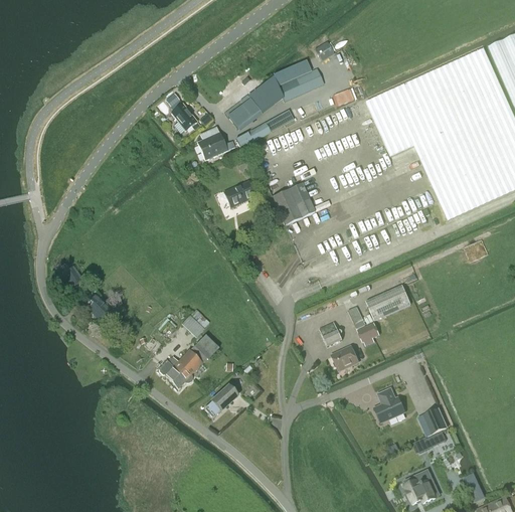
[(514,33),(488,45),(514,108),(514,33)]
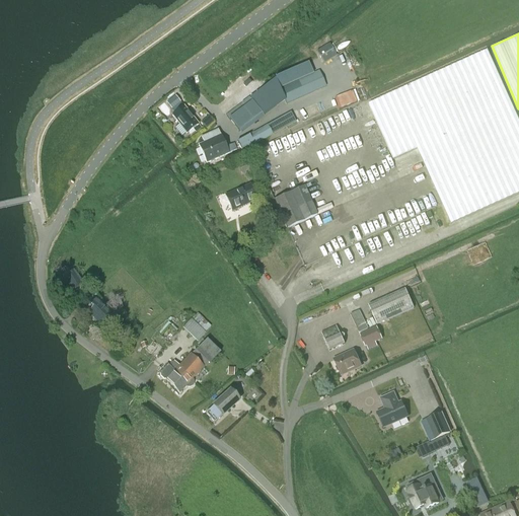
[(323,60),(337,53),(329,41),(316,49),(323,60)]
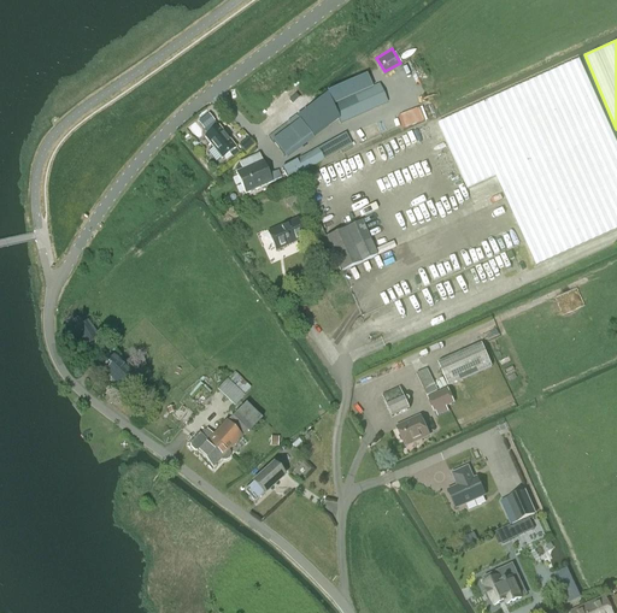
[(616,141),(579,58),(438,122),(466,187),(495,174),(536,264),(616,227),(616,141)]
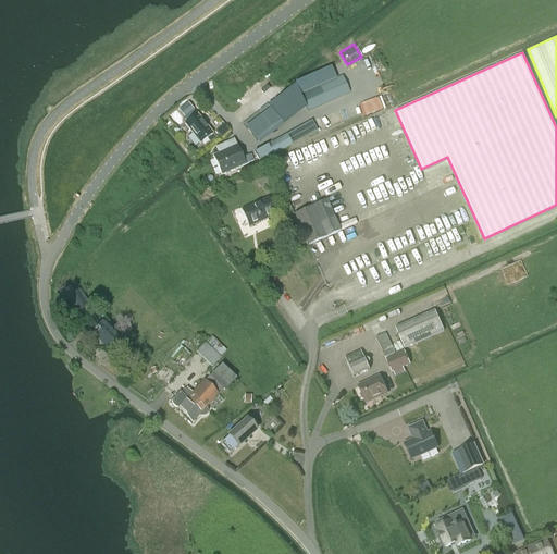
[(299,108),(306,105),(308,109),(349,90),(342,74),(336,76),(331,64),(295,81),(297,87),(291,90),(273,103),(269,99),(243,121),(246,124),(259,142),(283,123),(281,120),(298,107),(299,108)]
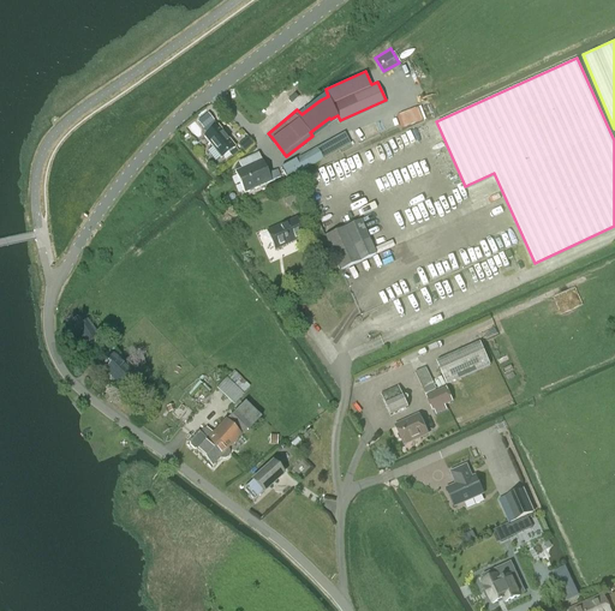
[(208,111),(197,119),(203,126),(214,118),(208,111)]
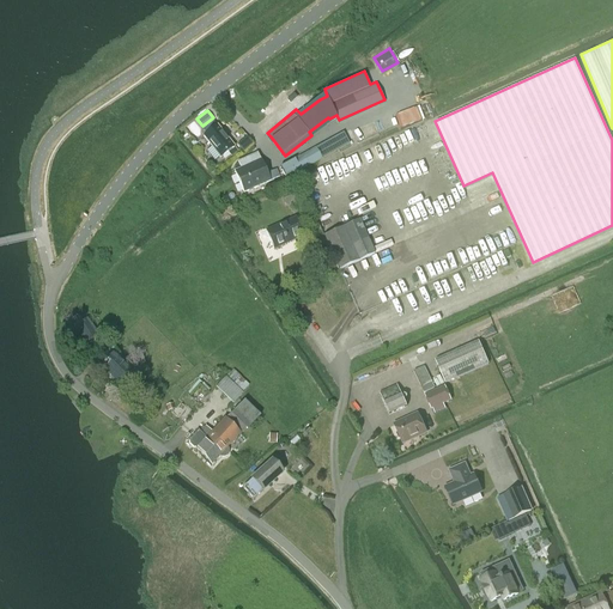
[(217,122),(204,133),(211,144),(207,147),(216,158),(219,154),(220,154),(228,150),(231,153),(237,148),(234,144),(217,122)]
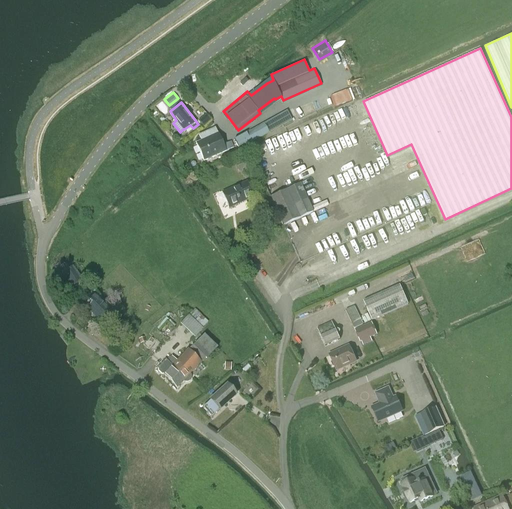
[(239,147),(292,117),(286,108),(234,137),(239,147)]
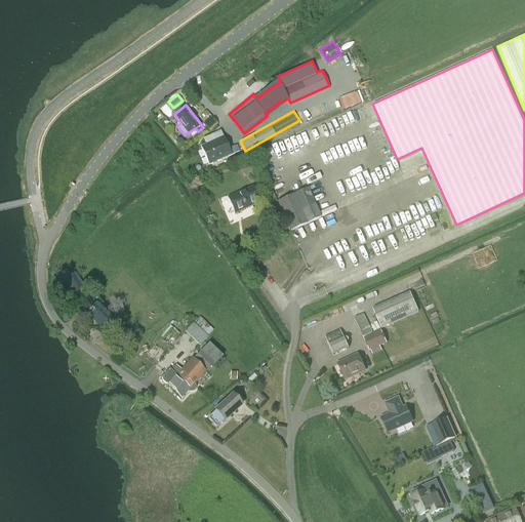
[(211,115),(203,121),(208,127),(216,121),(211,115)]
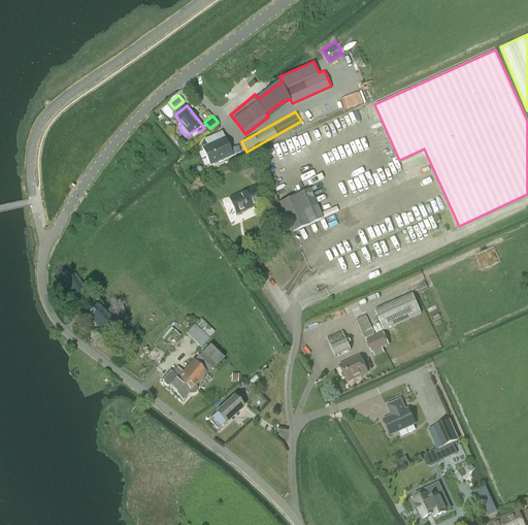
[(237,143),(230,146),(222,129),(205,136),(207,142),(201,145),(209,164),(240,150),(237,143)]
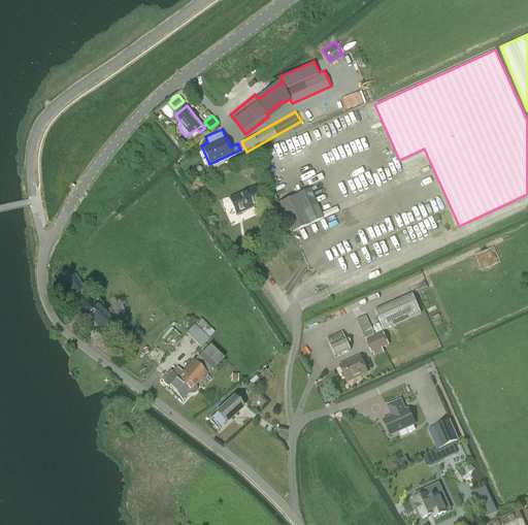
[(242,166),(245,174),(261,167),(259,159),(242,166)]
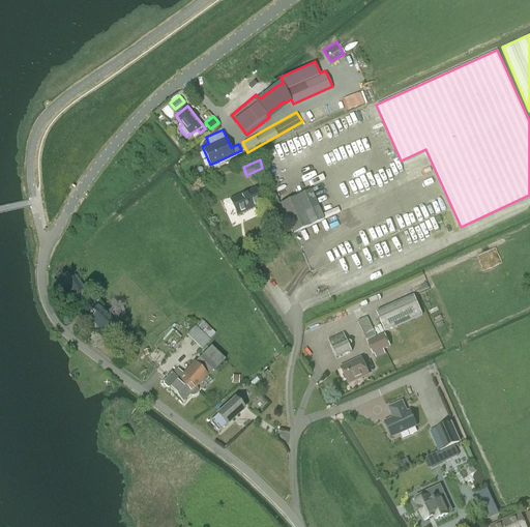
[(255,186),(230,197),(237,213),(262,202),(255,186)]
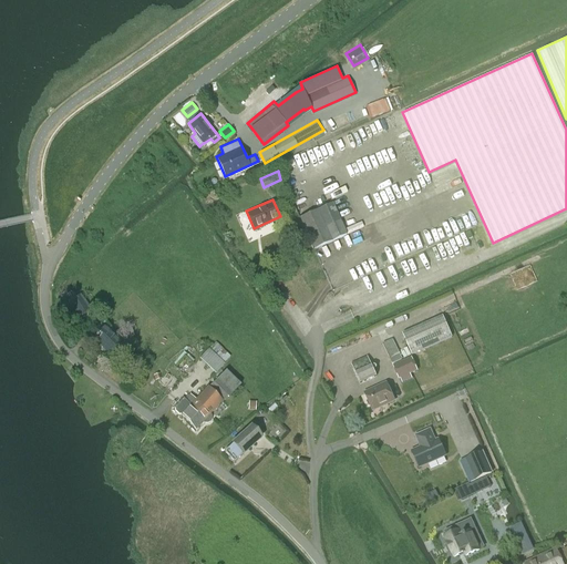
[(313,247),(346,233),(332,201),(318,207),(299,216),(313,247)]
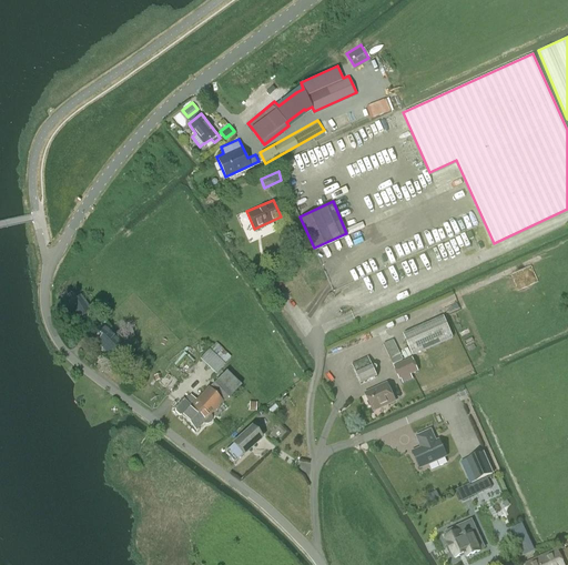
[(79,315),(92,306),(81,291),(68,300),(79,315)]
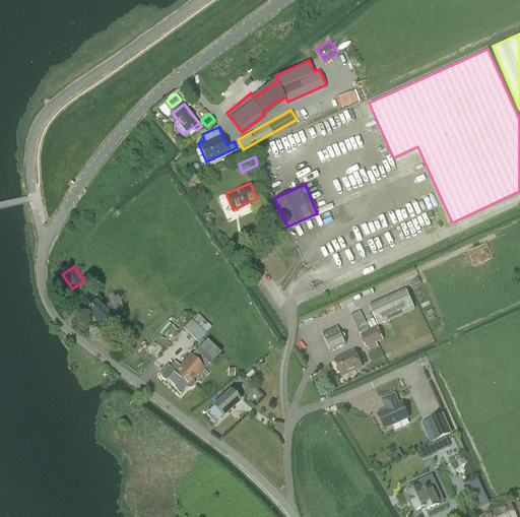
[(414,307),(406,287),(369,305),(378,323),(414,307)]
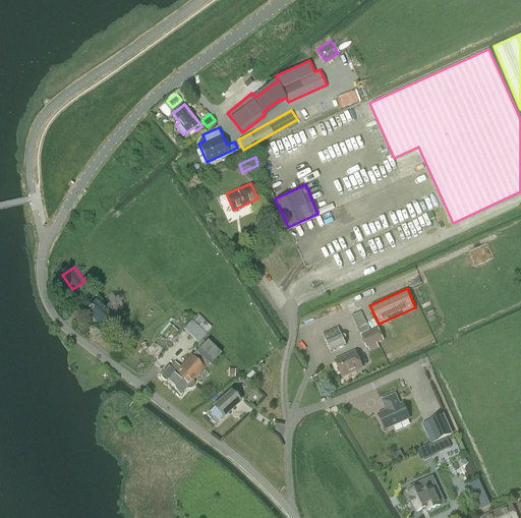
[(93,302),(85,309),(100,324),(110,313),(113,309),(96,292),(89,299),(93,302)]
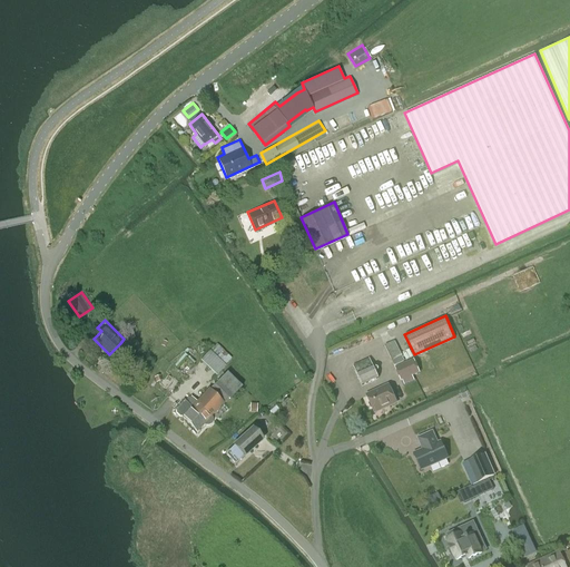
[(394,363),(404,359),(394,338),(384,343),(394,363)]
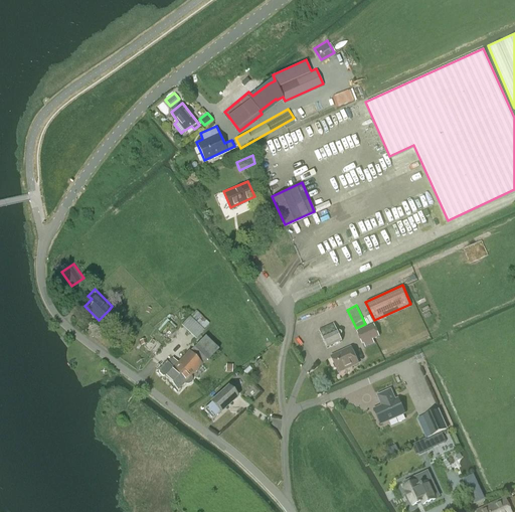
[(189,314),(203,327),(208,321),(195,308),(189,314)]
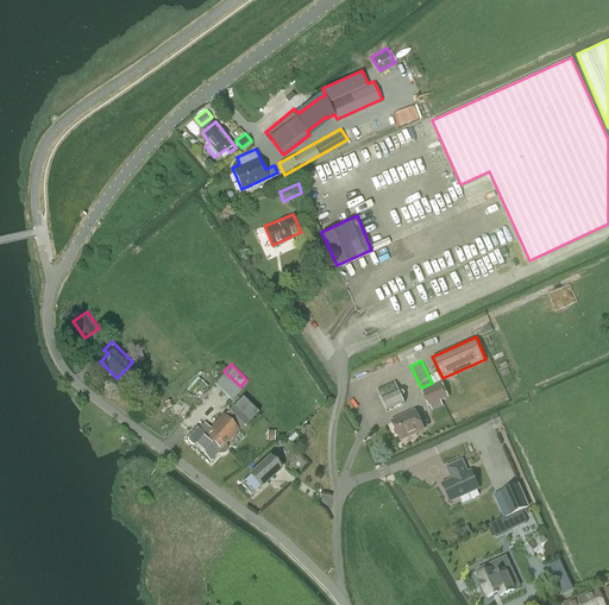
[(242,388),(240,386),(224,371),(214,382),(231,398),(242,388)]
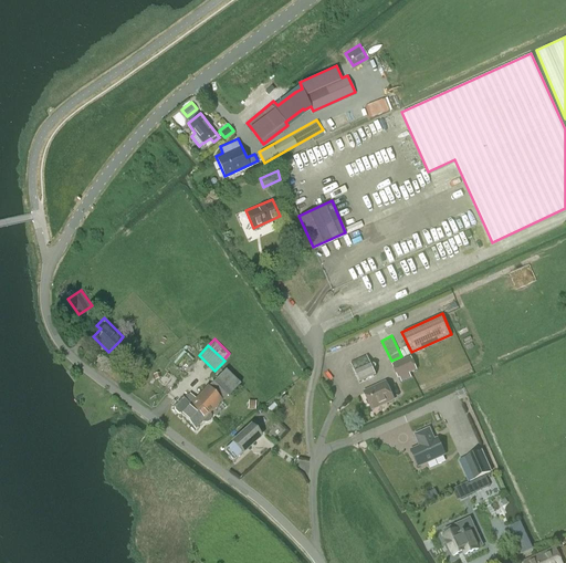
[(367,353),(350,361),(359,381),(376,373),(367,353)]
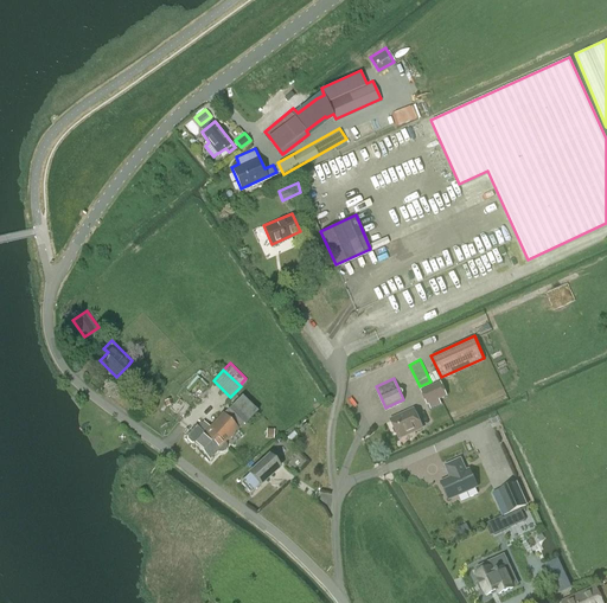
[(421,389),(427,403),(447,393),(440,379),(421,389)]
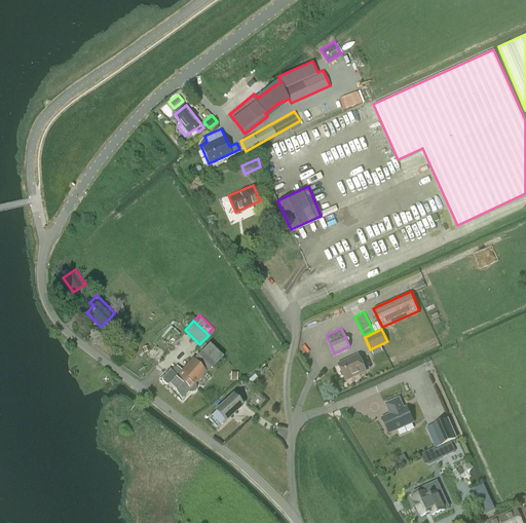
[(212,367),(223,355),(210,341),(198,352),(193,358),(192,357),(181,368),(175,363),(171,368),(170,368),(161,376),(162,376),(162,379),(165,382),(167,382),(168,382),(167,383),(181,397),(188,389),(189,389),(190,390),(191,390),(192,390),(193,389),(194,389),(195,388),(196,387),(196,386),(196,385),(196,384),(196,383),(195,382),(195,381),(207,369),(205,369),(211,365),(212,367)]
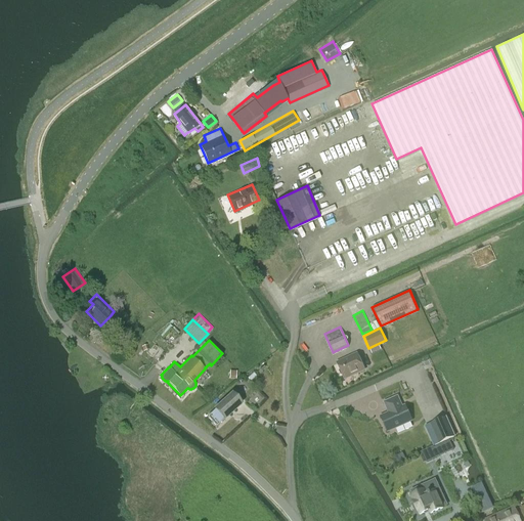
[(344,377),(364,367),(357,352),(337,361),(344,377)]
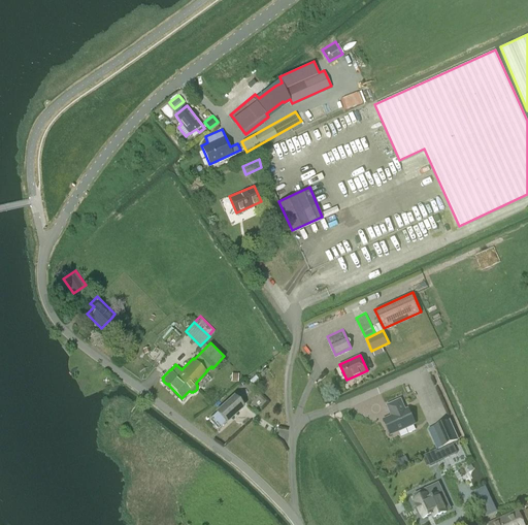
[(209,418),(218,428),(242,405),(234,395),(209,418)]
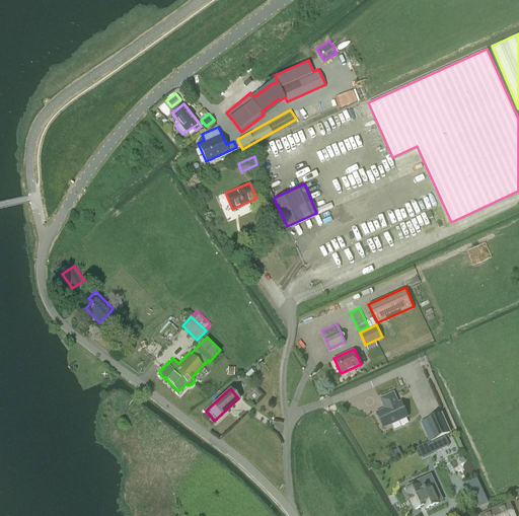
[(377,411),(383,425),(406,415),(400,400),(398,401),(393,390),(380,396),(383,403),(384,403),(385,408),(377,411)]
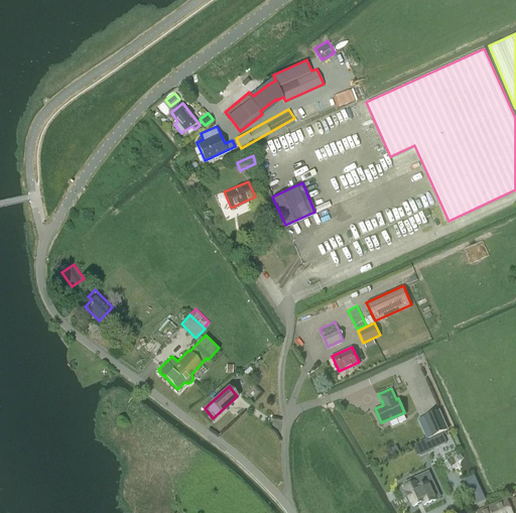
[(424,429),(427,436),(447,427),(439,408),(424,415),(429,427),(424,429)]
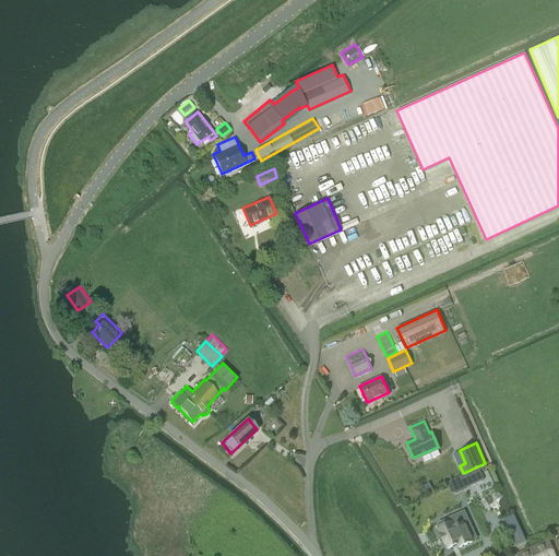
[(467,485),(463,475),(451,482),(455,491),(467,485)]
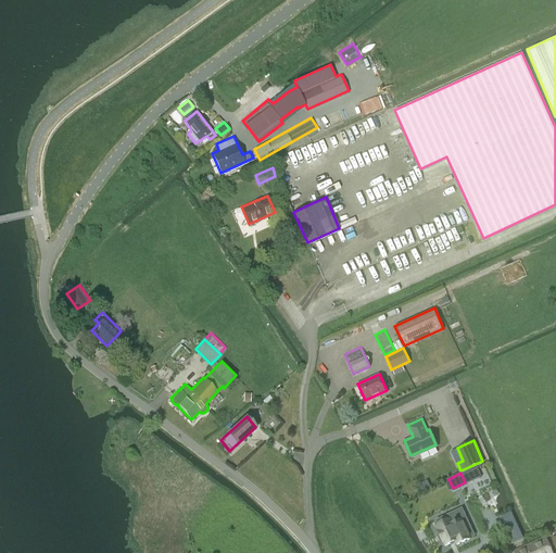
[(447,518),(431,525),(436,533),(434,533),(437,539),(438,539),(442,548),(452,542),(453,545),(469,539),(459,518),(450,523),(447,518)]
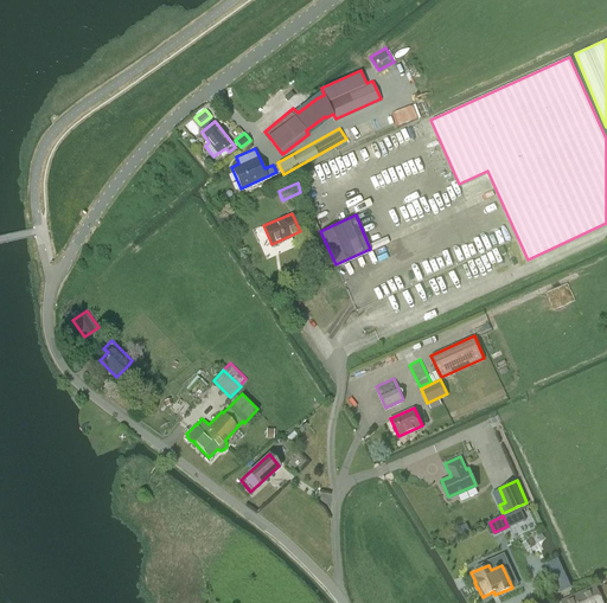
[(604,602),(595,584),(561,598),(562,602),(604,602)]
